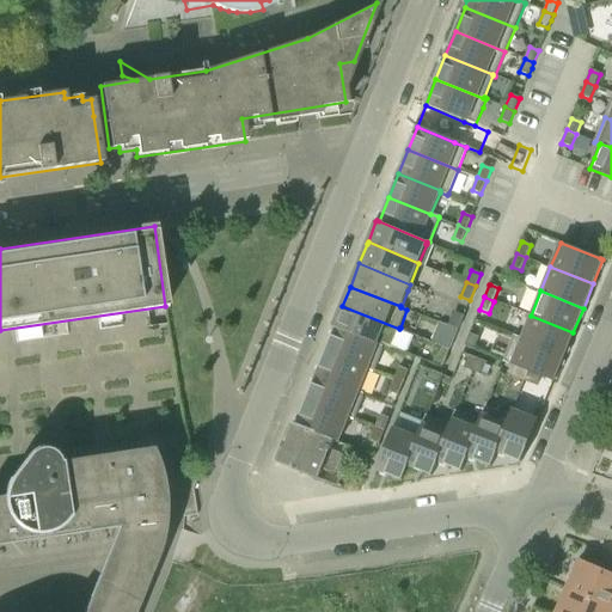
[(336,328),(378,343),(391,347),(399,329),(342,306),(334,326),(332,328),(334,328),(335,329),(336,328)]
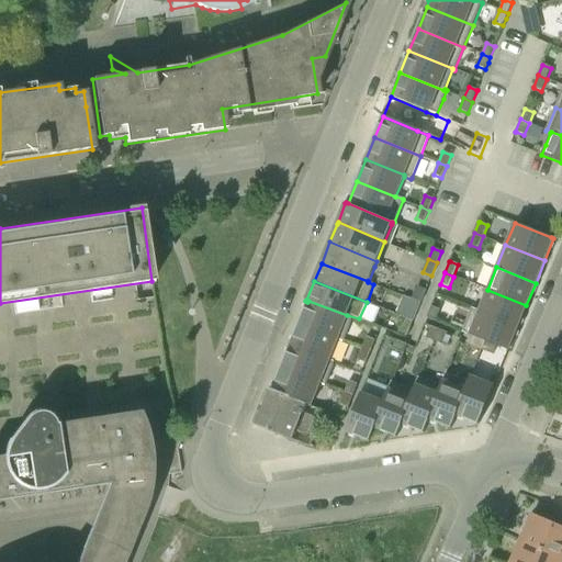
[(413,299),(420,302),(426,290),(417,287),(413,299)]
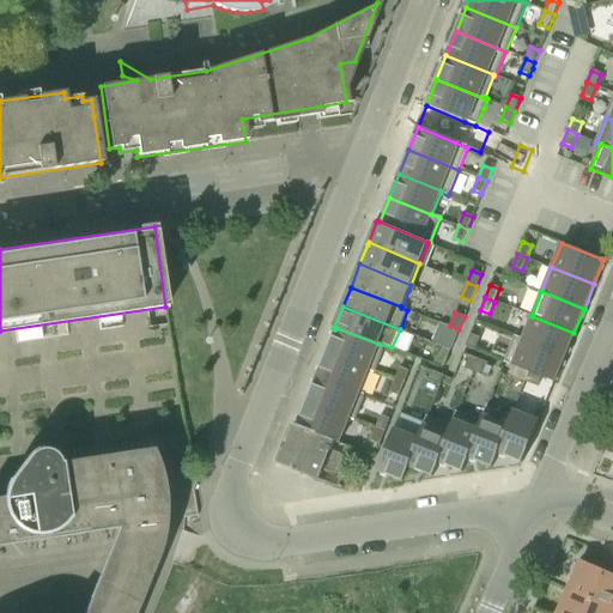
[(574,333),(532,316),(523,339),(522,340),(564,357),(574,333)]
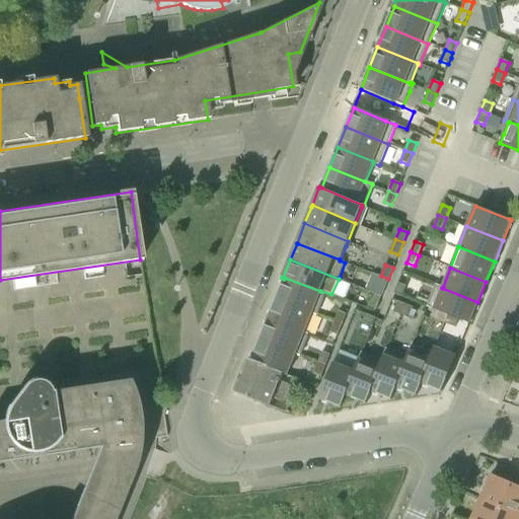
[(373,273),(366,290),(381,297),(388,279),(381,276),(373,273)]
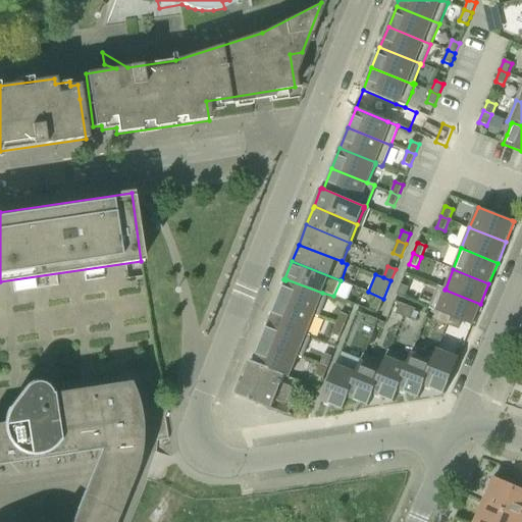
[(278,300),(314,315),(318,317),(318,316),(326,296),(321,294),(322,293),(286,279),(285,280),(278,300)]
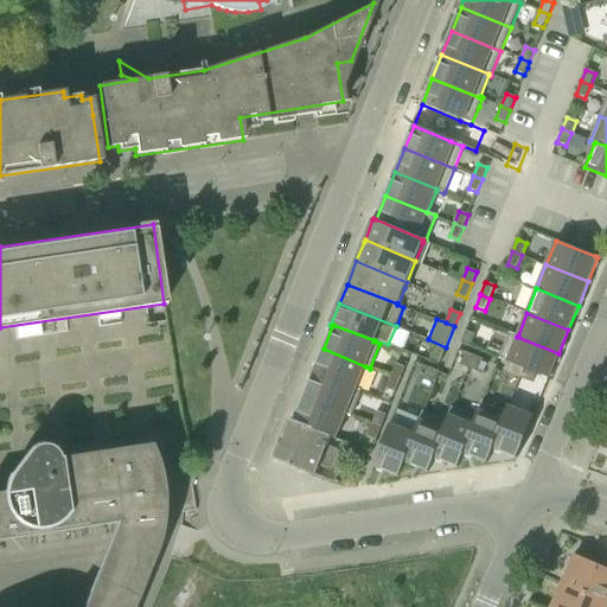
[(466,331),(461,344),(471,347),(475,334),(466,331)]
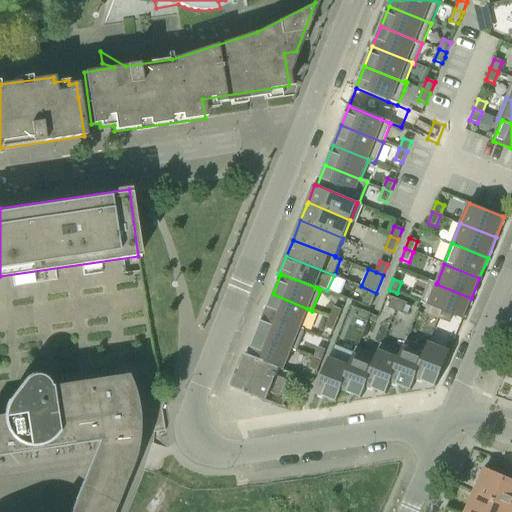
[(463,319),(468,306),(471,298),(436,284),(437,283),(430,280),(429,283),(421,302),(432,307),(442,311),(452,315),(463,319)]
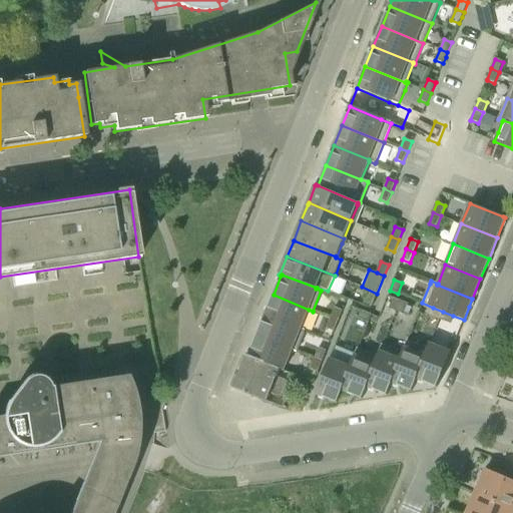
[(369,294),(364,306),(371,308),(376,297),(369,294)]
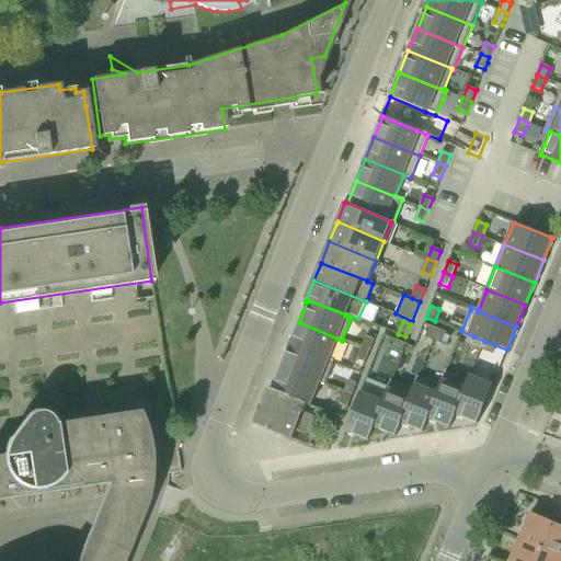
[(329,361),(329,359),(338,339),(299,322),(293,338),(290,345),(329,361)]
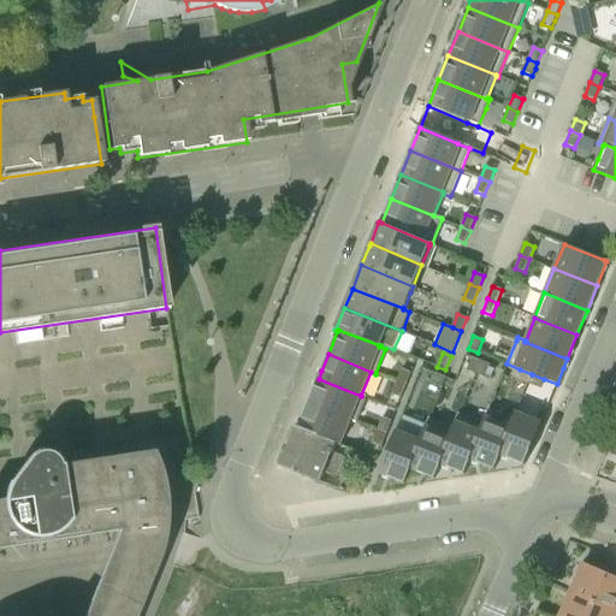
[(475,374),(481,361),(472,357),(467,371),(475,374)]
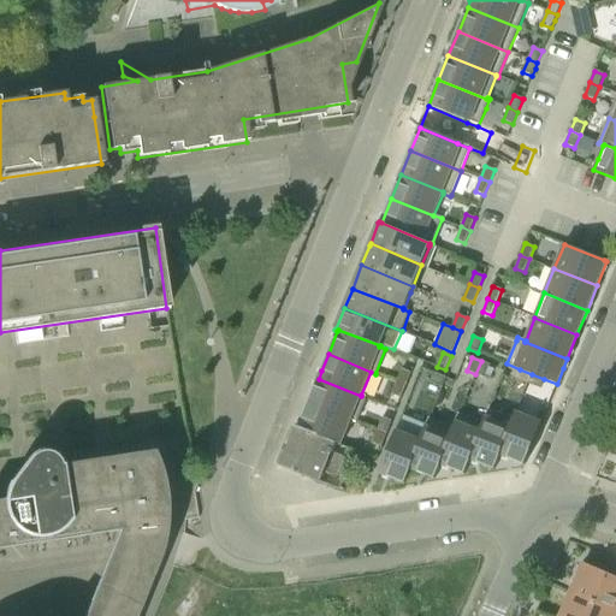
[(481,361),(475,374),(486,378),(491,365),(481,361)]
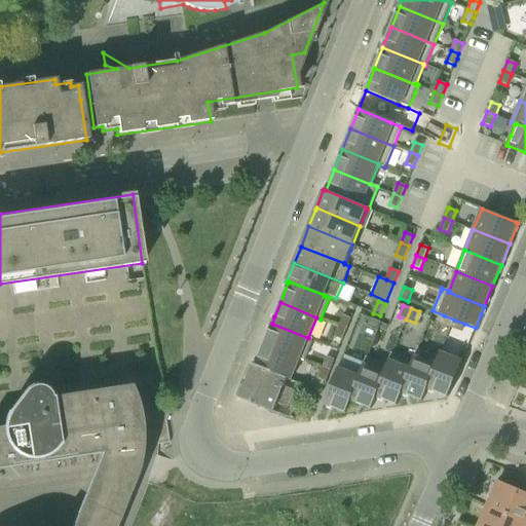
[(339,326),(346,329),(351,318),(343,315),(339,326)]
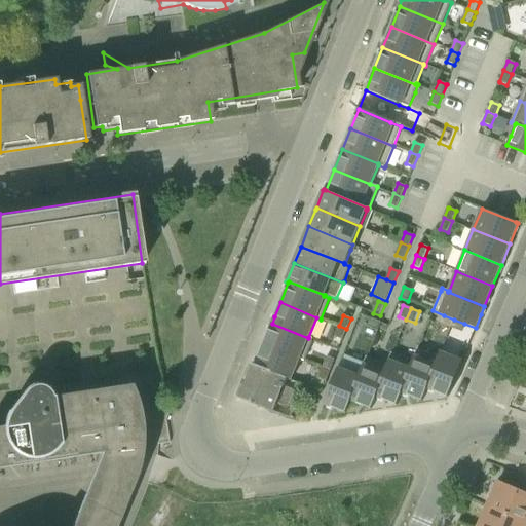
[(451,328),(454,320),(444,315),(440,324),(451,328)]
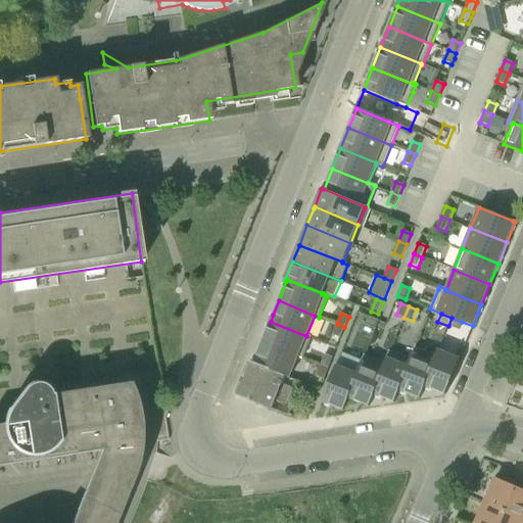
[(368,317),(365,324),(376,329),(379,321),(368,317)]
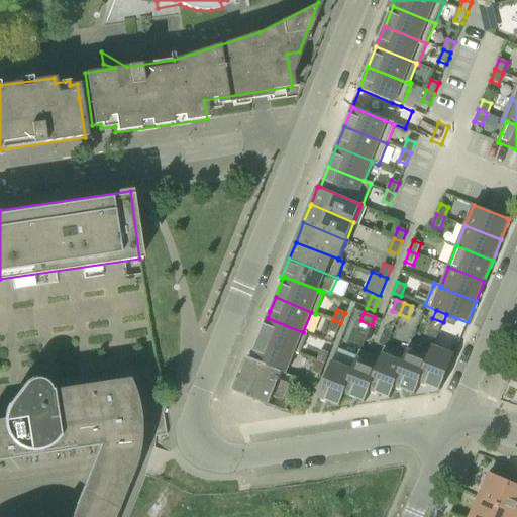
[(446,314),(443,322),(453,326),(456,318),(446,314)]
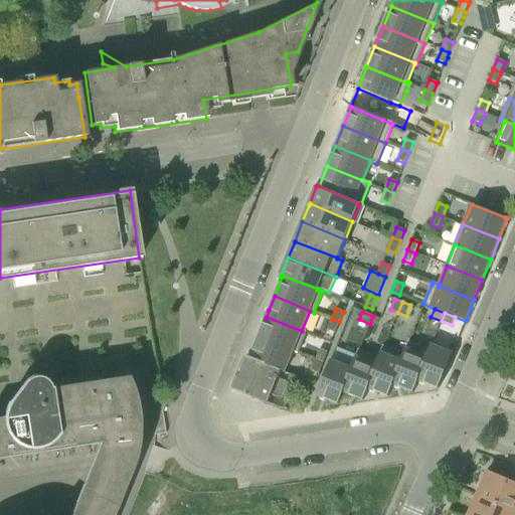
[(294,351),(293,352),(298,353),(306,332),(307,332),(302,330),(302,331),(267,317),(259,337),(294,351)]
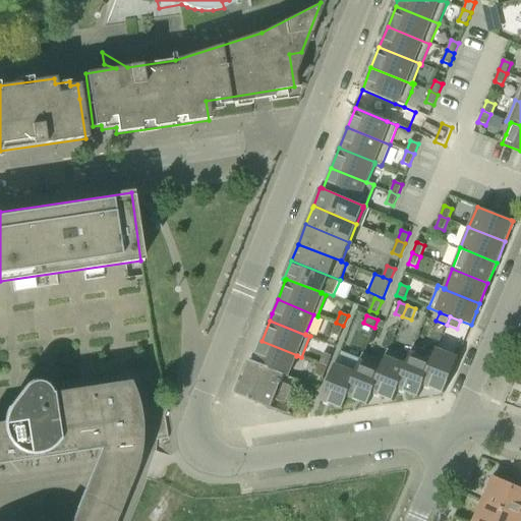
[(343,326),(336,323),(331,334),(339,337),(343,326)]
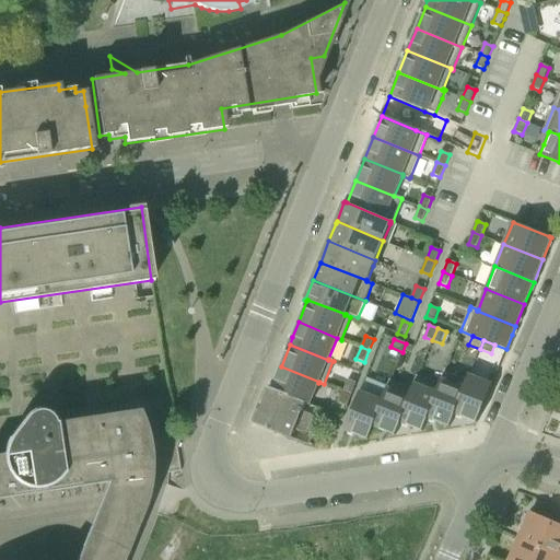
[(306,400),(305,403),(310,405),(318,383),(319,382),(281,366),(272,387),(306,400)]
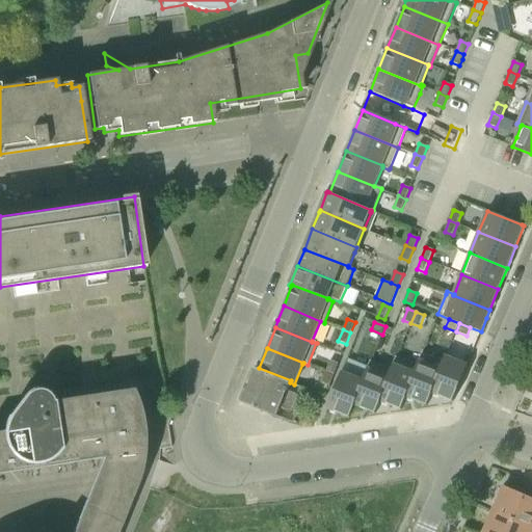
[(419,366),(406,397),(427,406),(432,394),(445,363),(443,362),(422,353),(417,366),(419,366)]
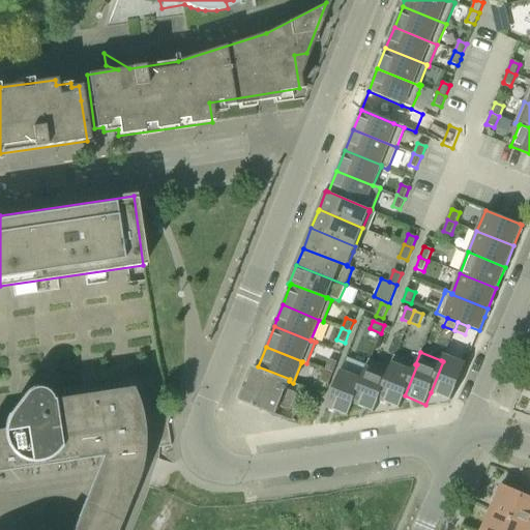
[(443,361),(431,392),(451,401),(466,363),(443,355),(441,360),(443,361)]
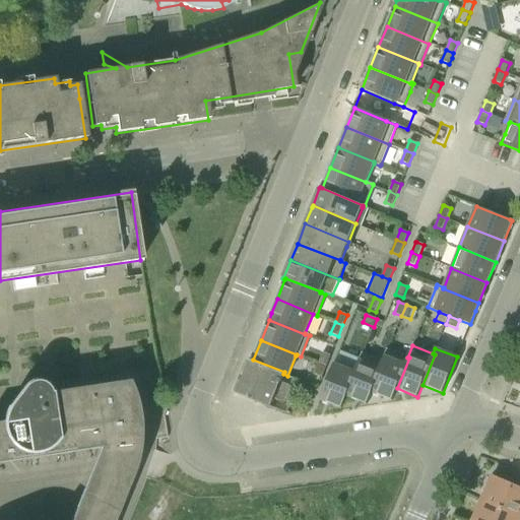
[(384,362),(372,392),(392,400),(397,388),(409,358),(407,358),(387,349),(382,362),(384,362)]
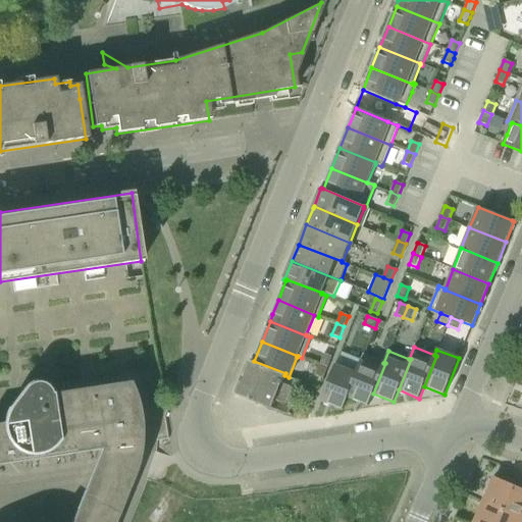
[(320,364),(327,368),(332,357),(324,354),(320,364)]
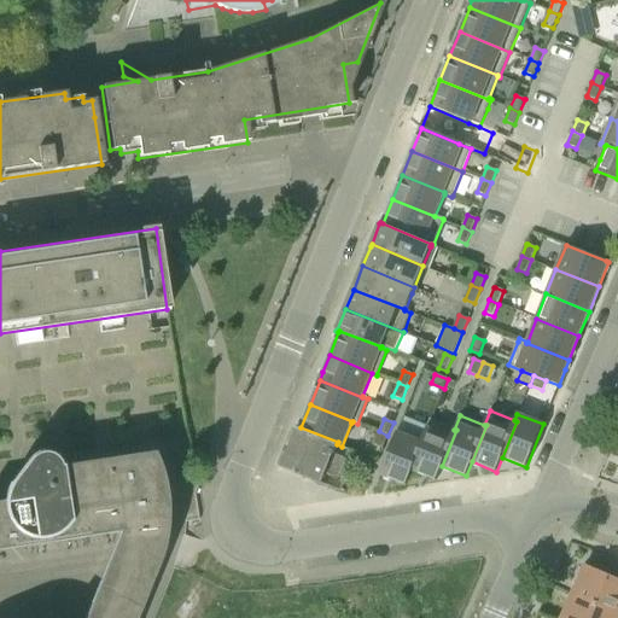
[(442,466),(456,430),(454,430),(430,419),(421,442),(424,443),(413,471),(437,481),(442,466)]
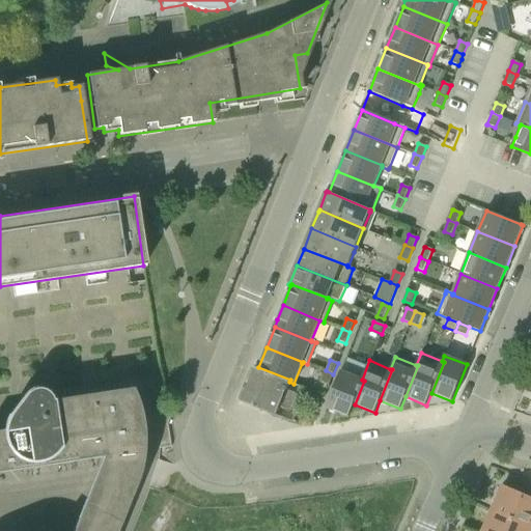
[(248,385),(300,404),(300,403),(301,401),(304,402),(304,401),(302,400),(305,392),(308,393),(308,391),(306,390),(306,389),(289,383),(289,382),(290,380),(258,367),(256,366),(255,366),(255,367),(254,369),(248,385)]
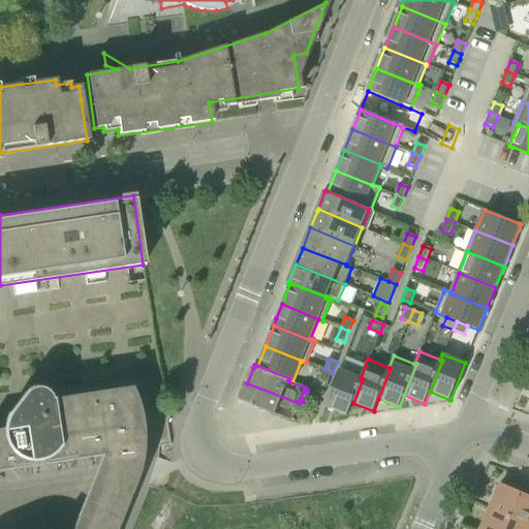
[(328,383),(332,373),(324,369),(319,380),(328,383)]
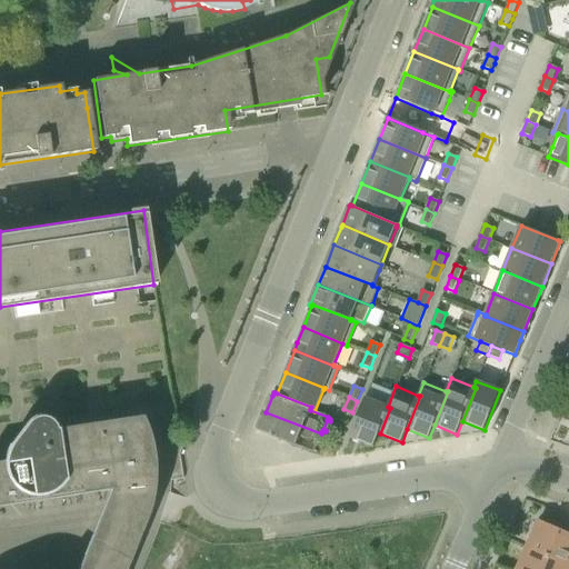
[(380,433),(390,408),(388,407),(366,398),(350,437),(355,439),(375,447),(380,433)]
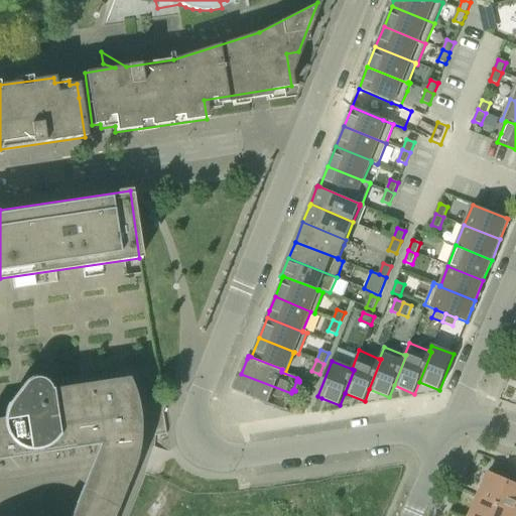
[(291,393),(241,374),(238,380),(234,390),(235,391),(284,411),(284,410),(288,400),(291,401),(291,400),(289,399),(291,393)]
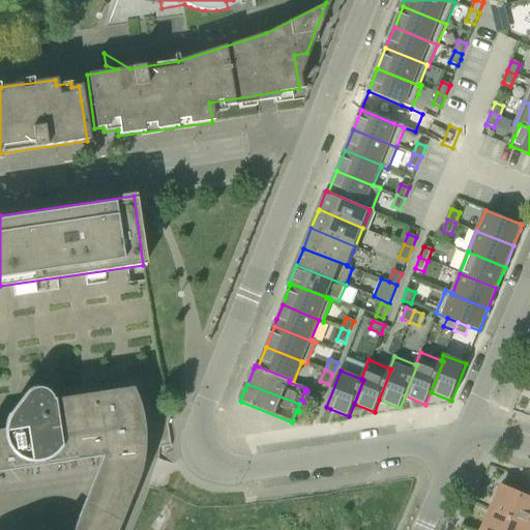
[(116,529),(129,497),(134,486),(138,473),(141,464),(142,451),(143,441),(142,427),(141,419),(139,412),(136,402),(130,388),(61,400),(56,396),(48,391),(43,389),(38,388),(33,388),(29,389),(25,392),(7,415),(3,422),(2,431),(0,431),(0,472),(101,458),(87,491),(71,529),(116,529)]
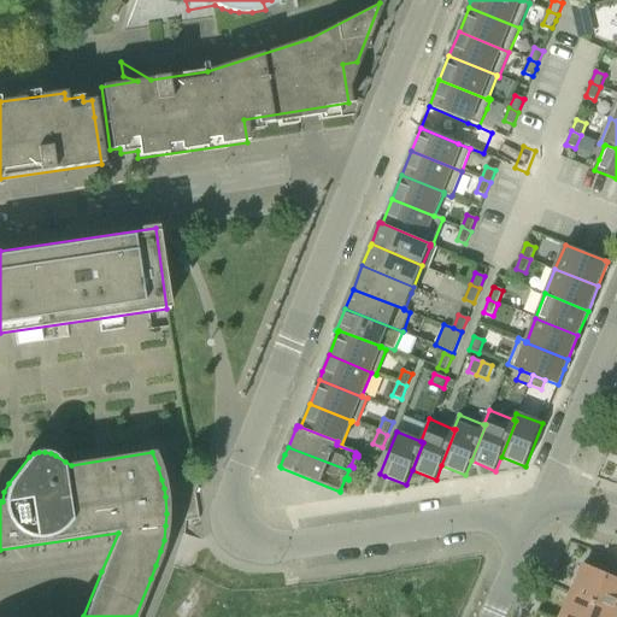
[(573,594),(616,612),(616,580),(585,566),(573,594)]
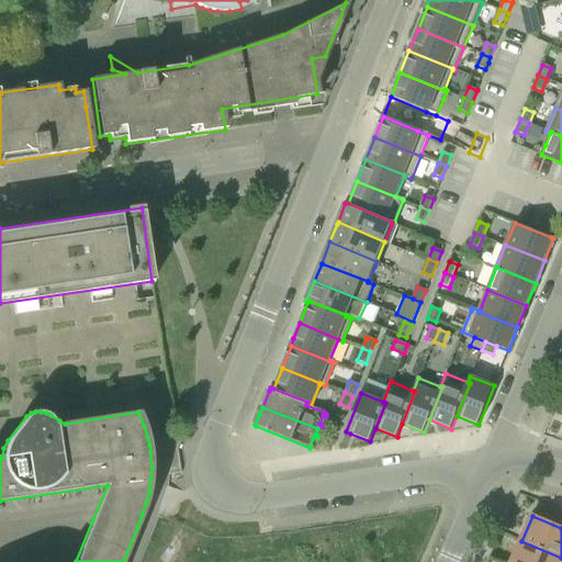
[(512,561),(561,561),(561,558),(521,541),(512,561)]
